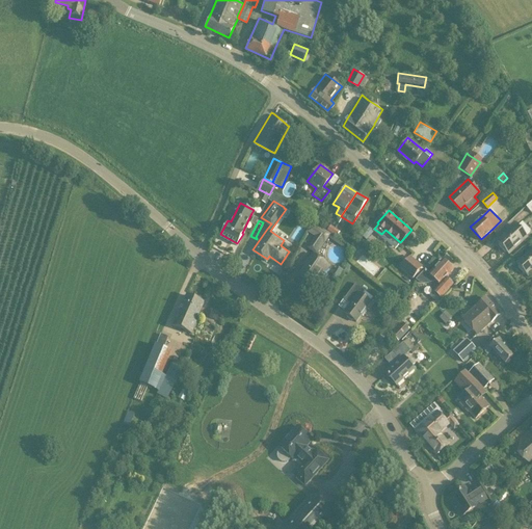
[(308,246),(314,250),(315,250),(322,239),(324,241),(330,232),(313,220),(308,230),(315,235),(308,245),(308,246)]
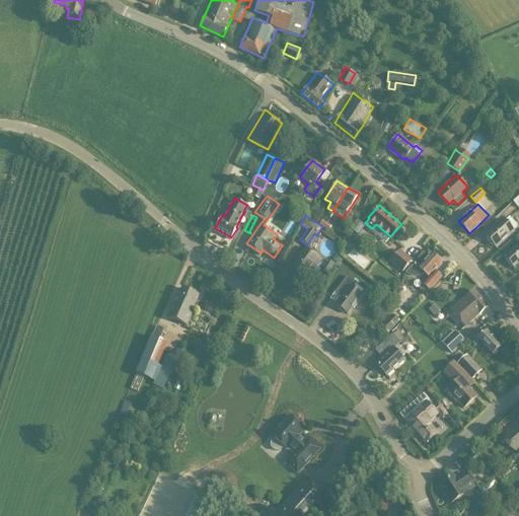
[(510,215),(505,219),(504,218),(486,234),(488,236),(487,237),(493,244),(494,243),(496,245),(514,229),(512,227),(517,223),(510,215)]
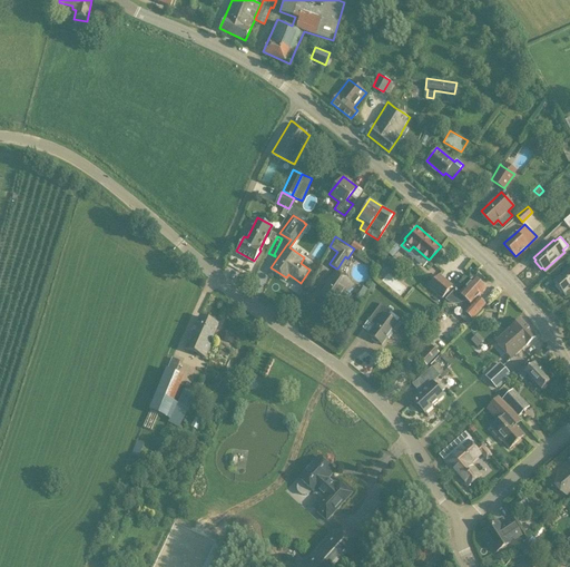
[(562,292),(563,291),(566,293),(569,289),(569,266),(554,281),(557,283),(556,284),(562,292)]
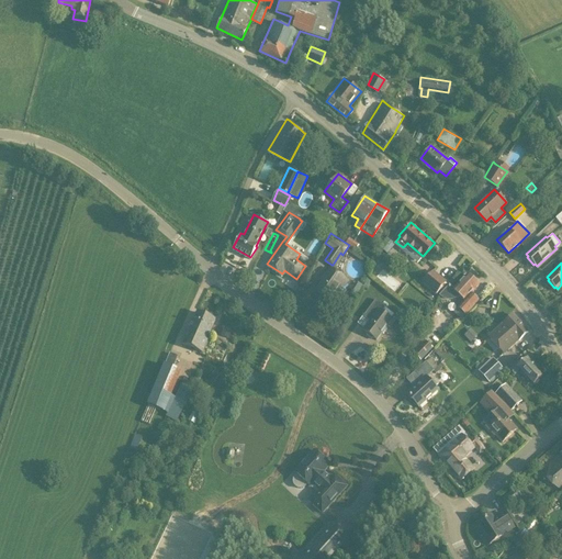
[(318,291),(327,297),(327,295),(330,298),(339,284),(343,287),(348,278),(341,275),(341,274),(334,268),(333,268),(330,266),(326,274),(316,288),(319,290),(318,291)]
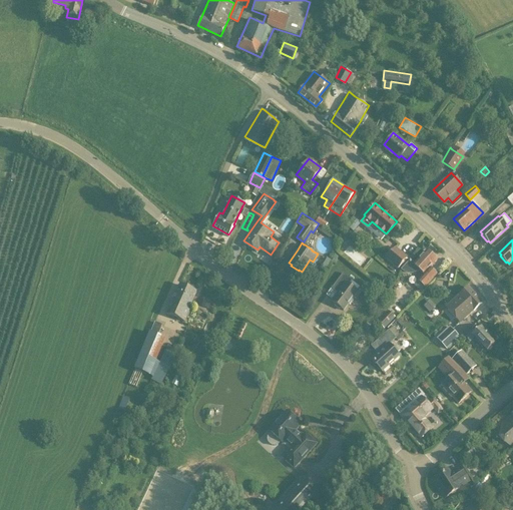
[(385,258),(398,268),(407,256),(395,244),(385,258)]
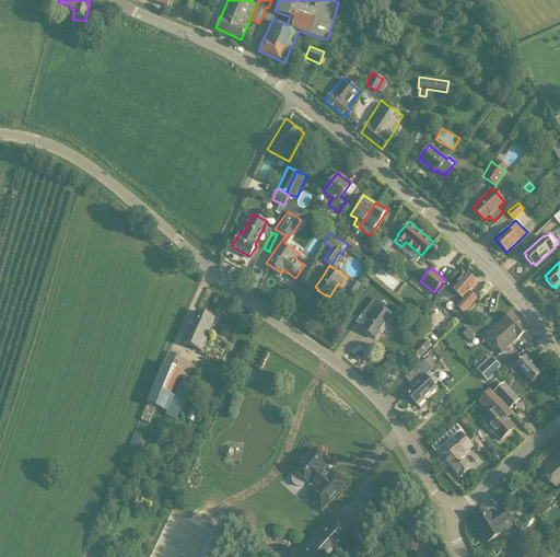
[(439,293),(440,292),(443,294),(446,296),(451,296),(454,294),(457,292),(463,297),(455,305),(463,312),(477,298),(469,290),(477,281),(466,271),(453,287),(448,282),(439,292),(439,293)]
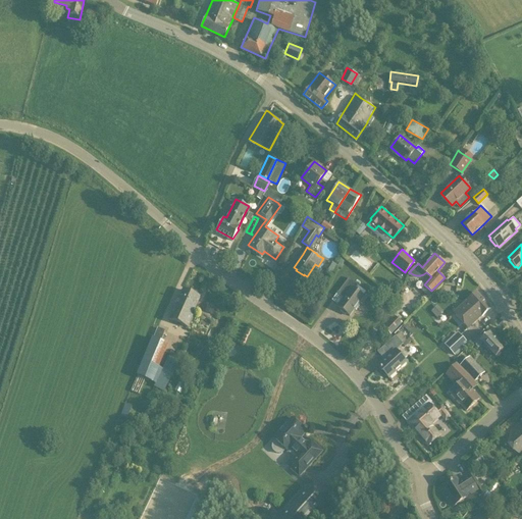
[(350,313),(364,295),(355,288),(358,282),(349,276),(336,292),(344,297),(337,305),(342,307),(341,308),(346,312),(347,311),(350,313)]
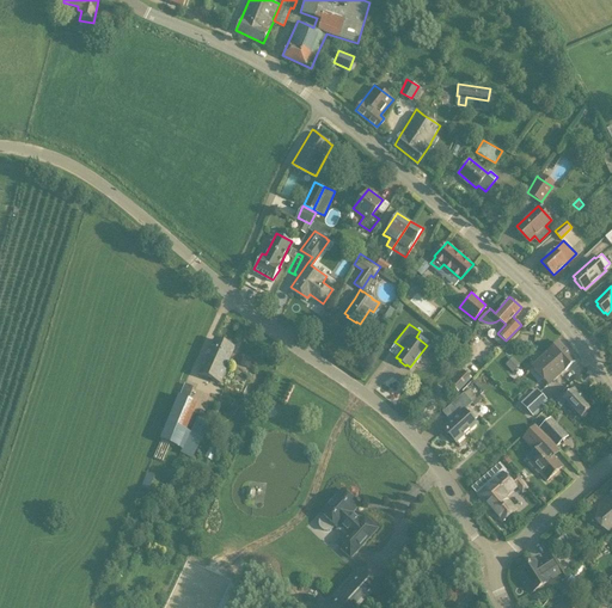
[(214,337),(199,372),(220,381),(228,364),(226,363),(234,345),(214,337)]
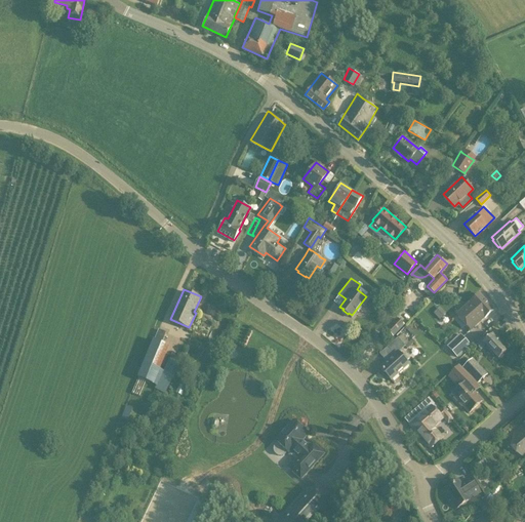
[(486,299),(479,291),(455,313),(459,317),(463,321),(486,299)]
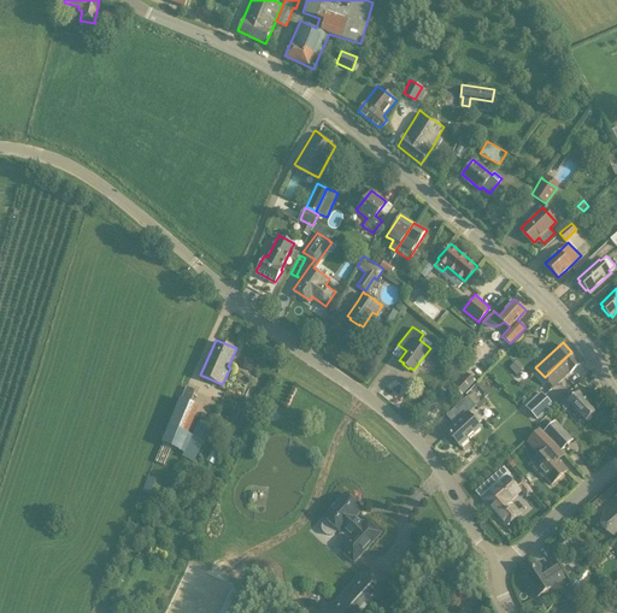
[(580,361),(571,352),(545,377),(553,387),(580,361)]
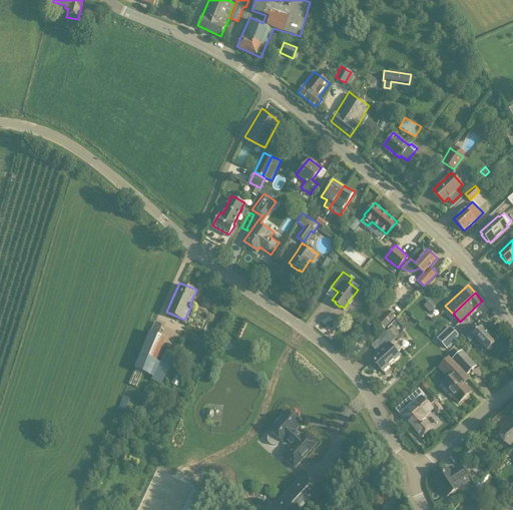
[(388,309),(377,321),(384,328),(395,316),(388,309)]
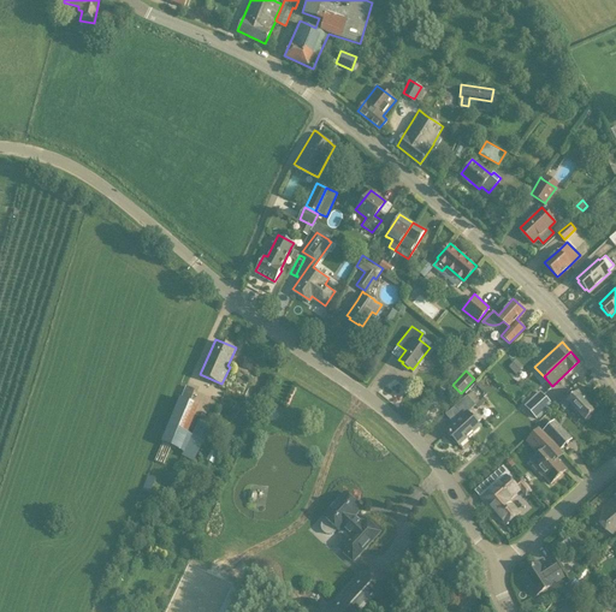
[(193,433),(188,432),(199,404),(189,400),(195,387),(185,384),(181,397),(181,396),(161,441),(154,458),(164,463),(171,445),(184,451),(183,453),(194,459),(208,431),(205,429),(211,416),(201,411),(195,426),(196,426),(193,433)]
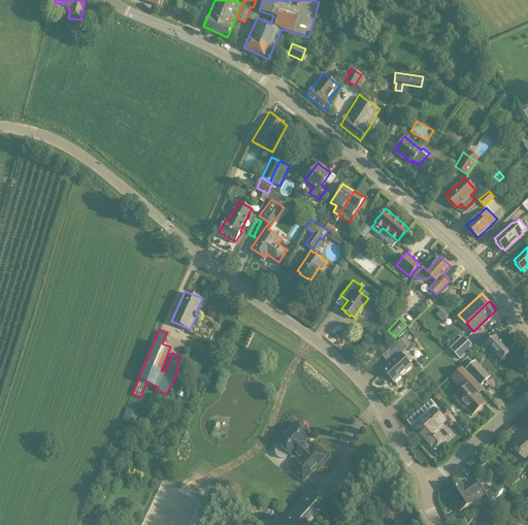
[(382,355),(389,362),(383,368),(394,381),(411,364),(400,352),(406,347),(408,349),(414,343),(411,341),(411,342),(404,334),(400,337),(382,355)]
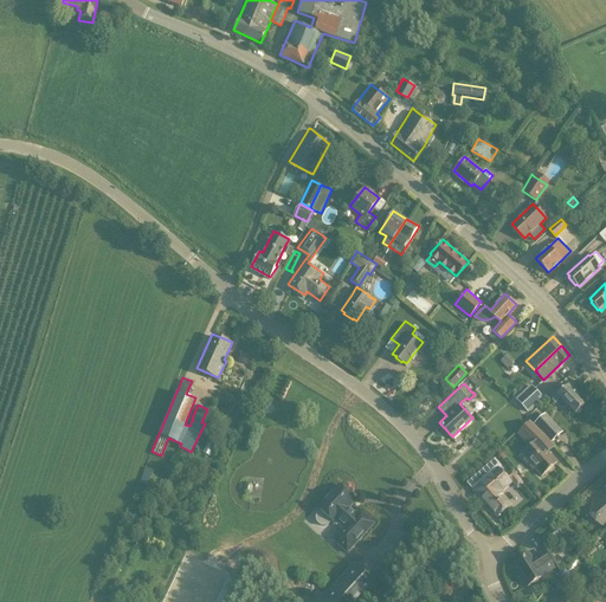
[(530,383),(515,397),(527,410),(543,396),(530,383)]
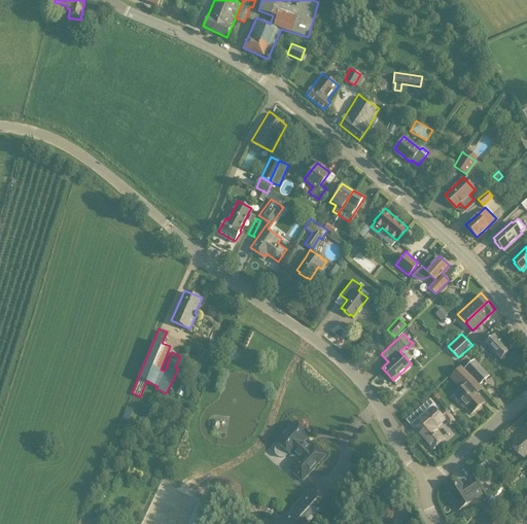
[(487,337),(478,345),(483,350),(488,345),(501,359),(508,351),(503,346),(504,344),(494,334),(489,339),(487,337)]
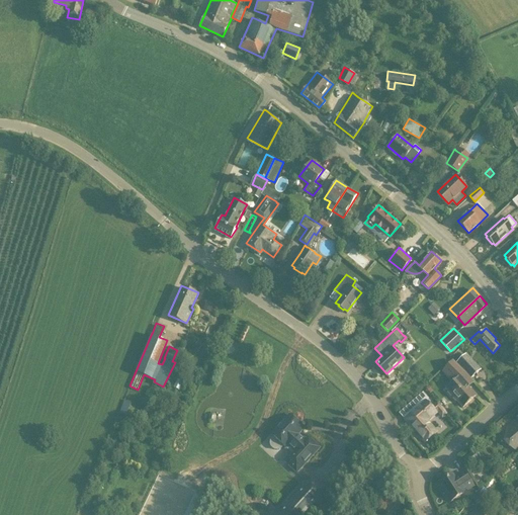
[(466,353),(463,356),(457,361),(471,376),(481,367),(466,353)]
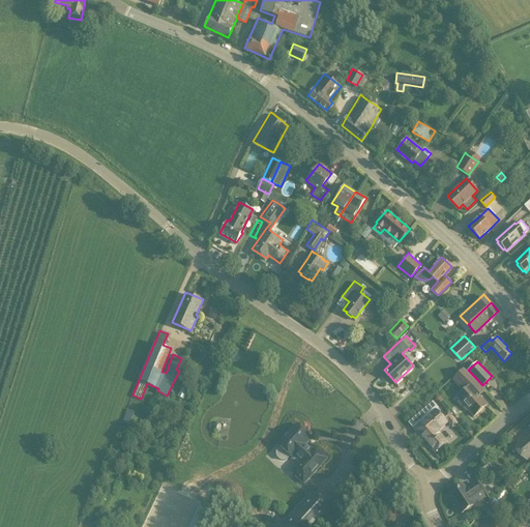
[(457,396),(473,414),(487,403),(476,391),(481,386),(464,368),(453,377),(462,386),(463,385),(466,388),(457,396)]
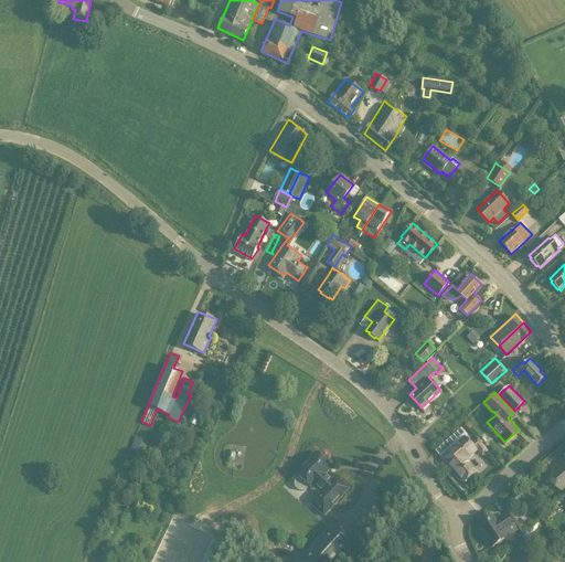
[(449,459),(446,462),(464,481),(467,478),(473,473),(475,472),(477,469),(468,459),(468,458),(468,457),(477,449),(483,443),(477,436),(470,442),(465,435),(444,453),(449,459)]
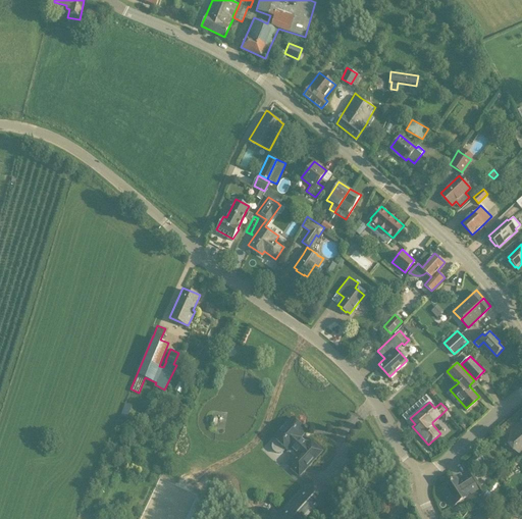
[(281,451),(282,450),(284,449),(289,452),(291,450),(296,455),(286,465),(300,476),(323,451),(311,438),(307,442),(302,437),(308,430),(292,415),(271,437),(274,439),(272,443),(272,446),(272,448),(274,450),(276,451),(279,452),(281,451)]
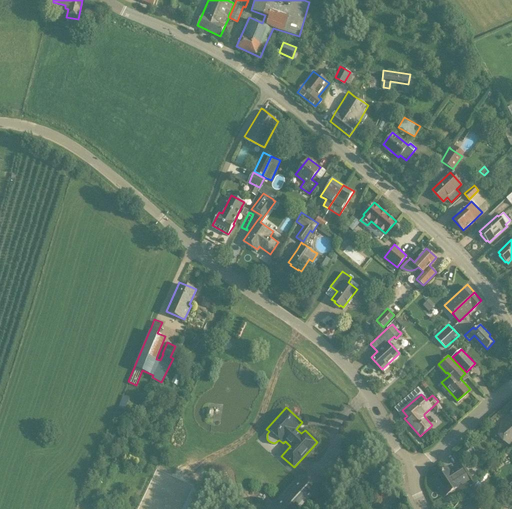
[(511,410),(505,417),(506,419),(501,423),(505,428),(501,430),(506,437),(510,444),(511,445),(511,443),(511,410)]
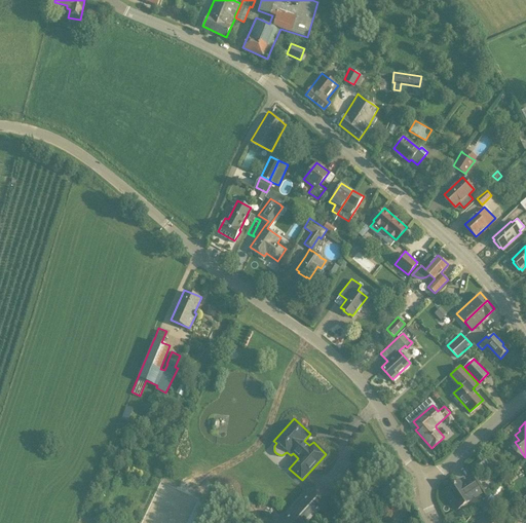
[(477,473),(488,462),(481,455),(471,464),(477,473)]
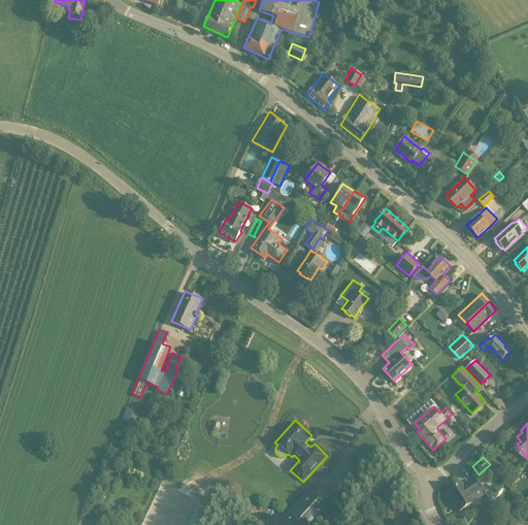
[(461,482),(452,488),(448,491),(447,491),(459,510),(473,501),(472,500),(483,493),(474,480),(464,487),(461,482)]
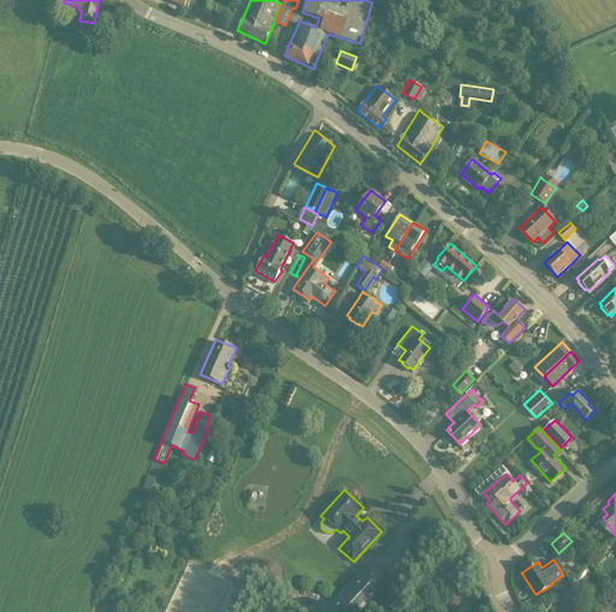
[(371,564),(327,611),(368,611),(394,584),(371,564)]
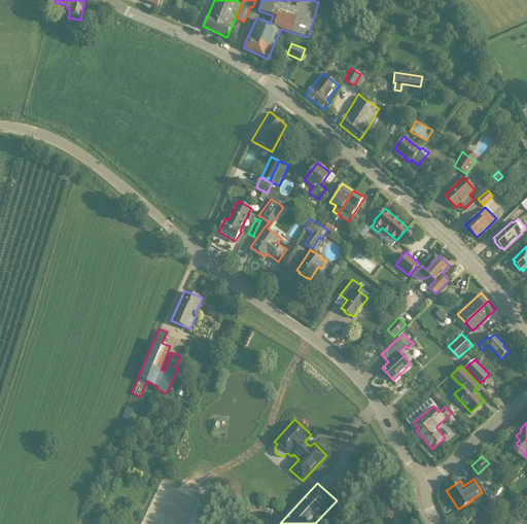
[(490,505),(488,501),(481,507),(484,511),(490,505)]
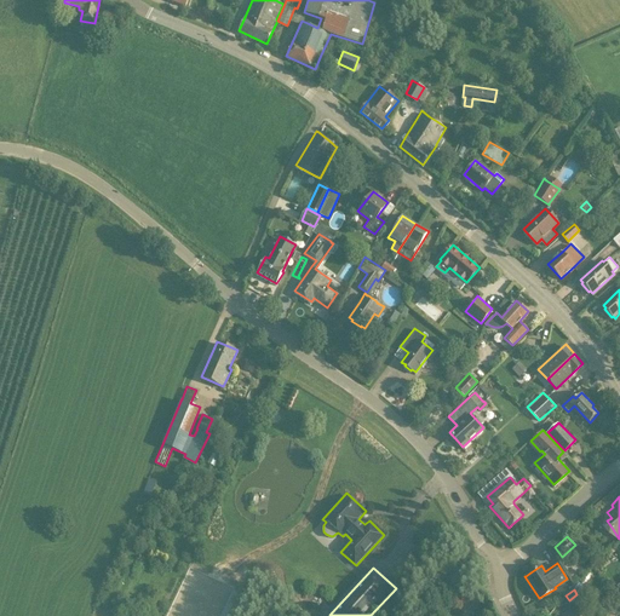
[(280,600),(265,615),(285,615),(292,610),(280,600)]
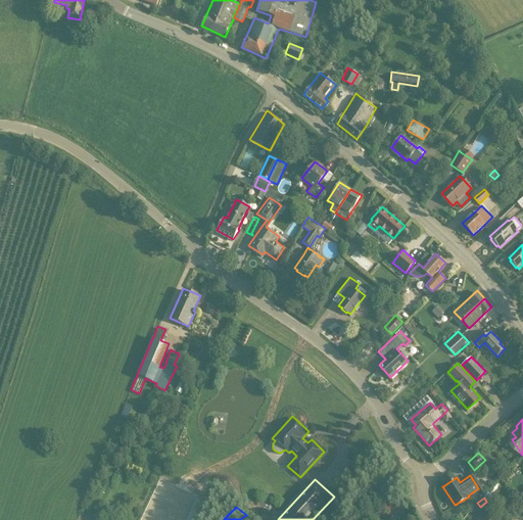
[(474,519),(489,519),(492,518),(486,510),(473,518),(474,519)]
